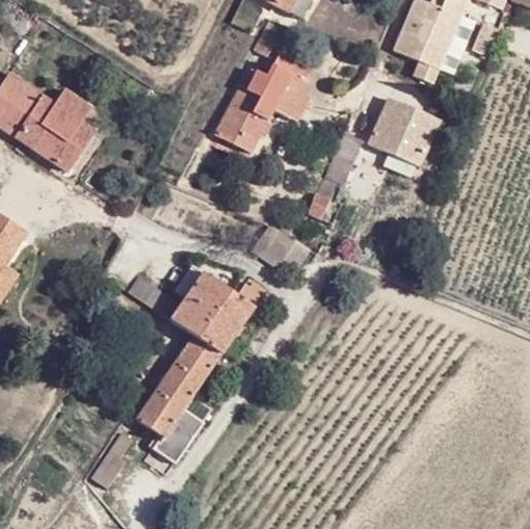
[(263,0),(288,11),(294,0),(263,0)]
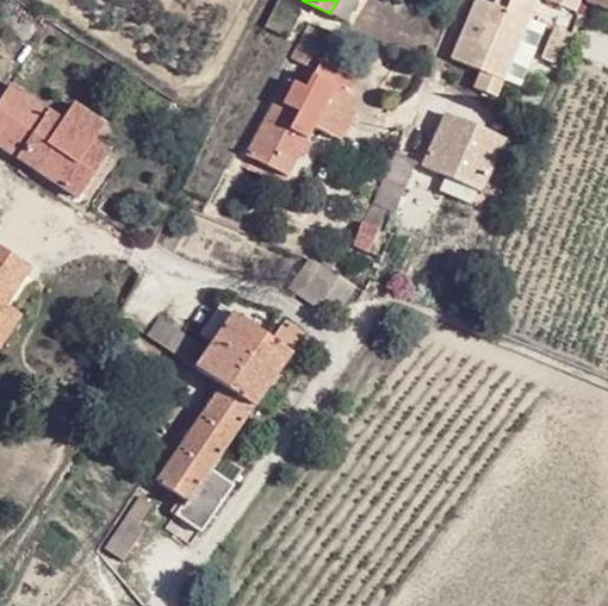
[(346,22),(357,0),(337,0),(330,13),(346,22)]
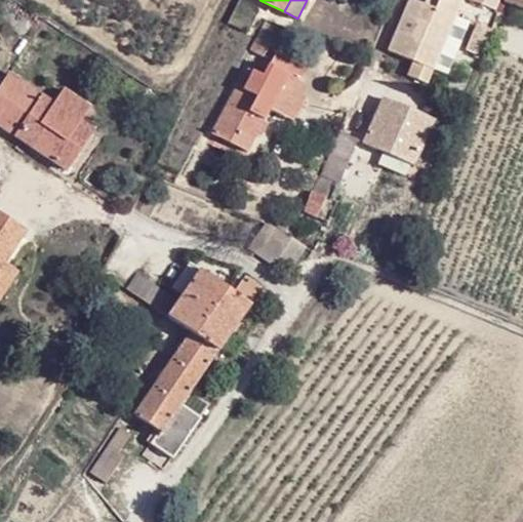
[(423,2),(416,0),(401,0),(379,49),(409,61),(404,75),(425,84),(440,45),(452,15),(458,0),(434,0),(433,6),(423,2)]
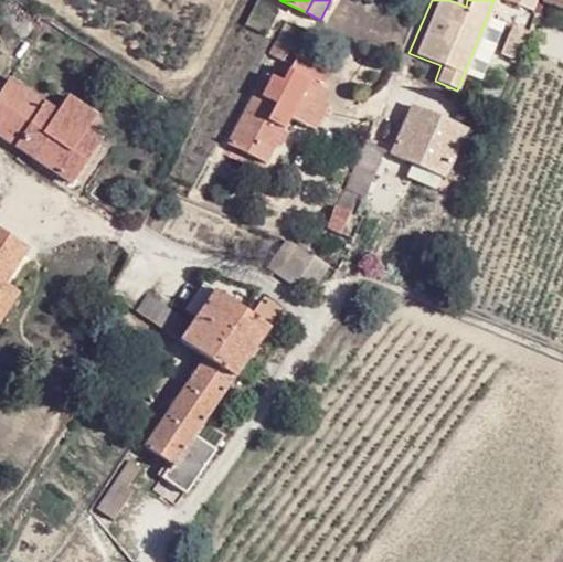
[(508,0),(530,10),(533,0),(508,0)]
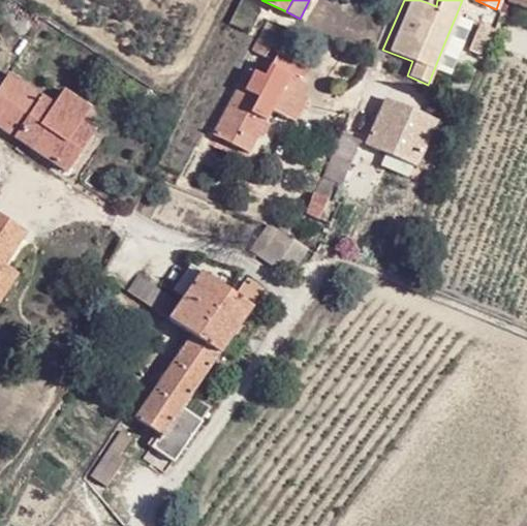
[(506,0),(506,1),(526,8),(526,0),(506,0)]
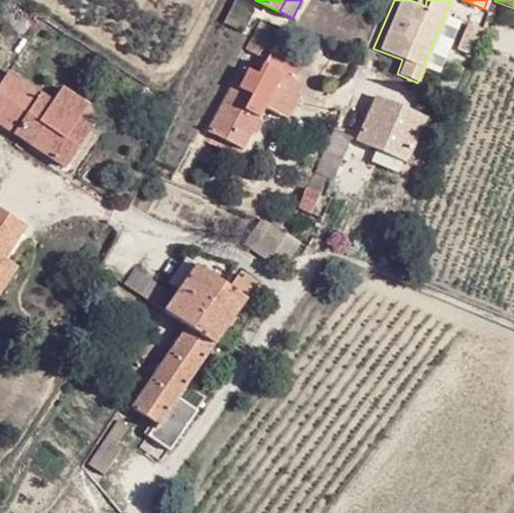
[(453,18),(444,15),(432,44),(440,48),(453,18)]
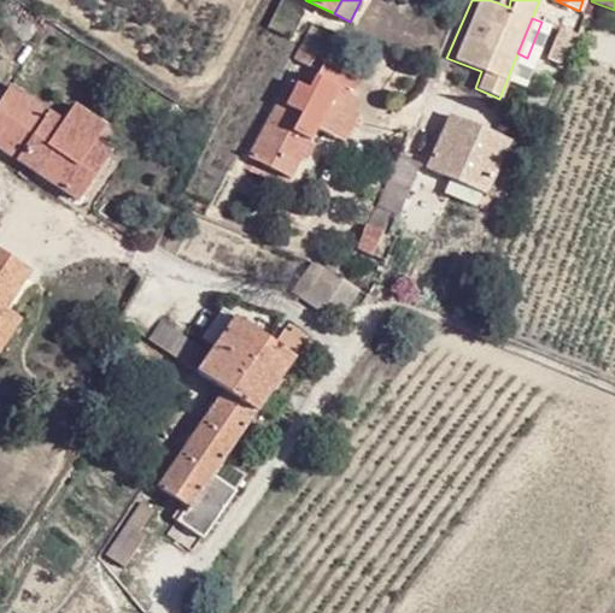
[(309,65),(326,33),(308,25),(291,56),(309,65)]
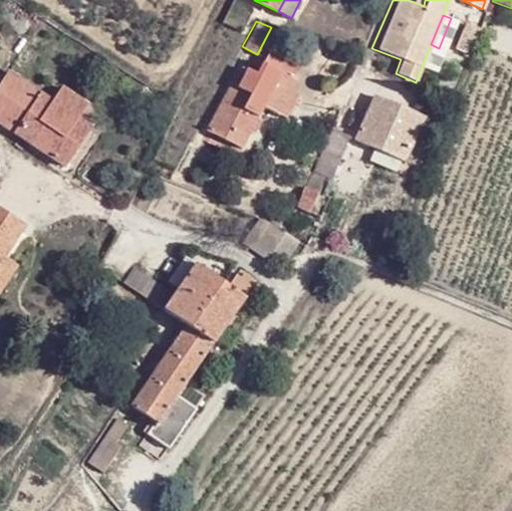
[(300,67),(270,51),(258,74),(244,67),(234,84),(231,82),(207,130),(243,148),(265,105),(278,113),(291,89),(300,67)]
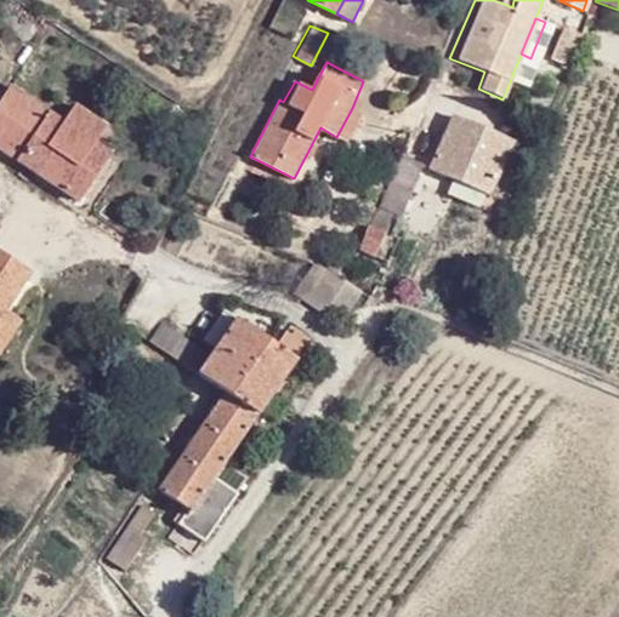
[(64,119),(12,84),(0,101),(0,148),(78,201),(95,177),(78,165),(95,140),(106,123),(77,103),(64,119)]
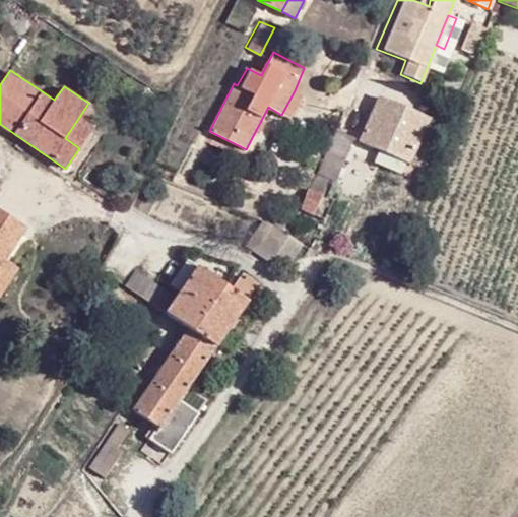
[(303,94),(295,90),(281,115),(289,120),(303,94)]
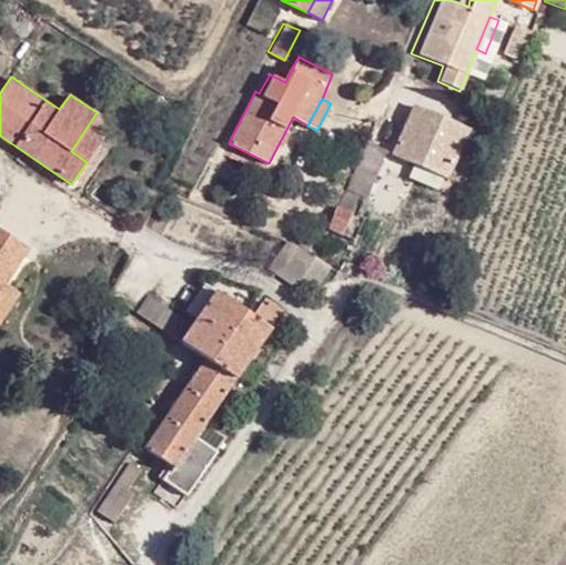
[(471,130),(412,104),(393,153),(450,178),(471,130)]
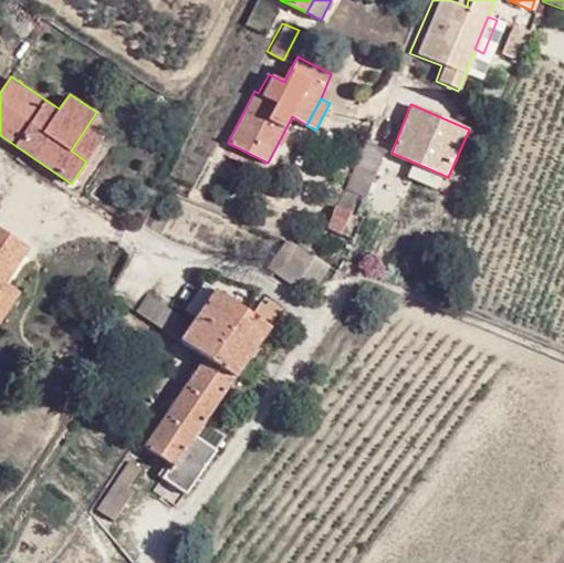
[(102,137),(86,127),(71,150),(86,162),(102,137)]
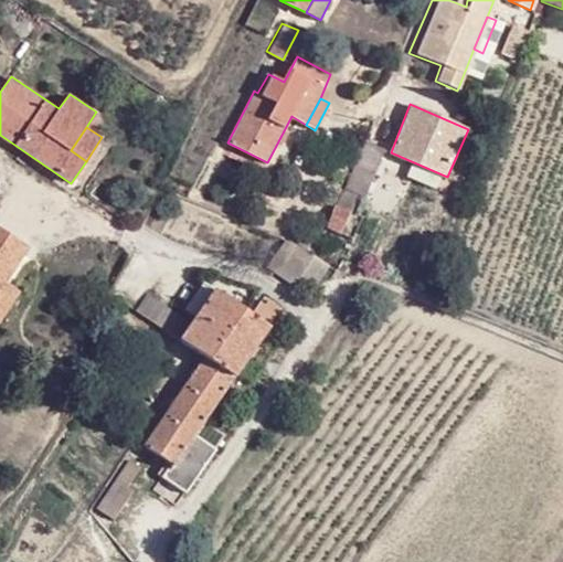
[(385,149),(364,140),(343,188),(364,197),(385,149)]
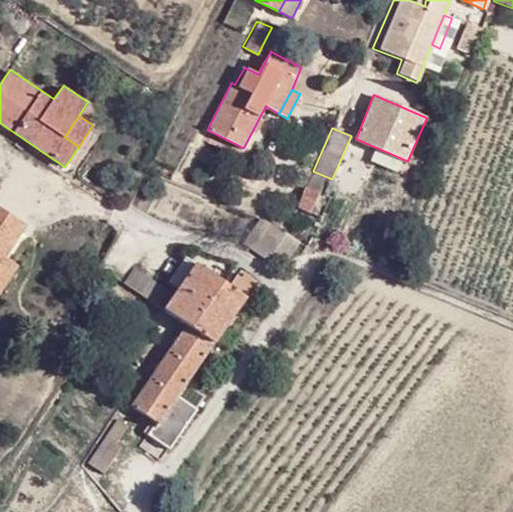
[(319,193),(306,187),(297,207),(311,214),(319,193)]
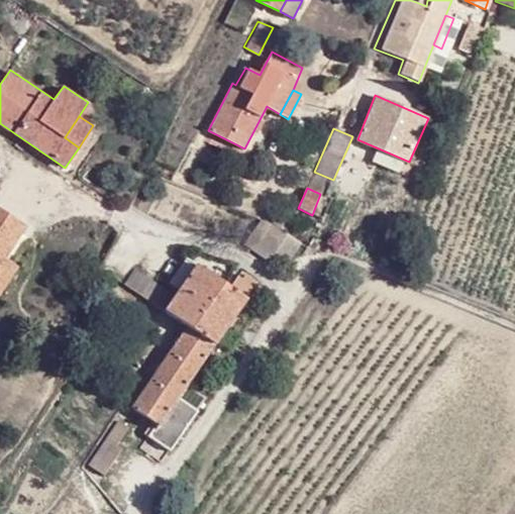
[(0,264),(4,258),(24,227),(0,210),(0,264)]
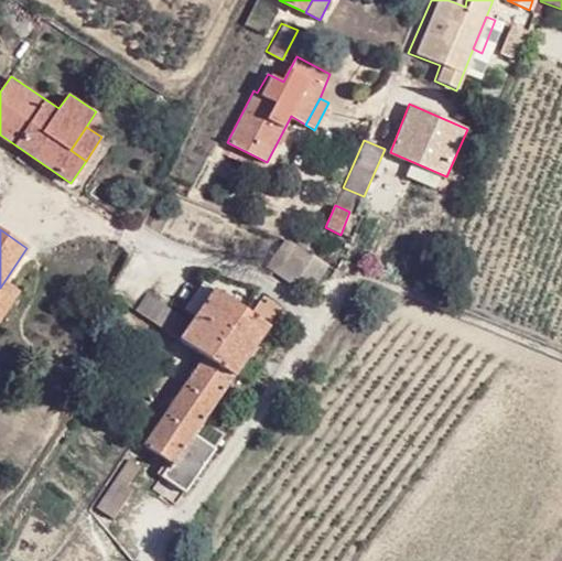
[(310,252),(285,237),(266,267),(293,286),(301,274),(314,283),(328,263),(310,252)]
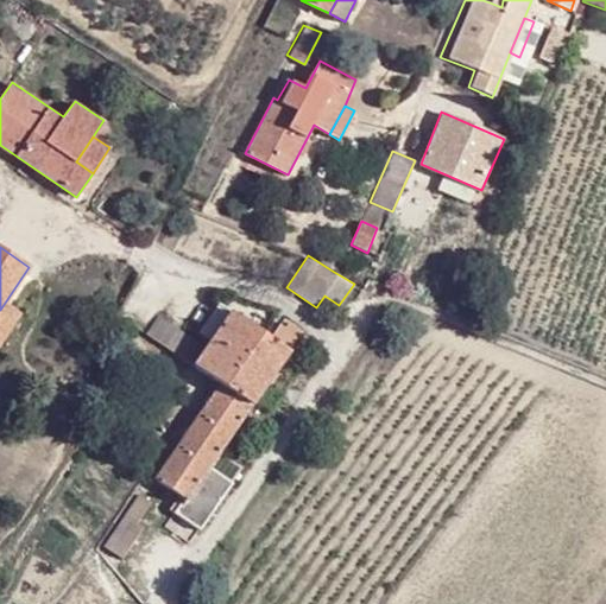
[(5,303),(0,310),(0,343),(21,313),(5,303)]
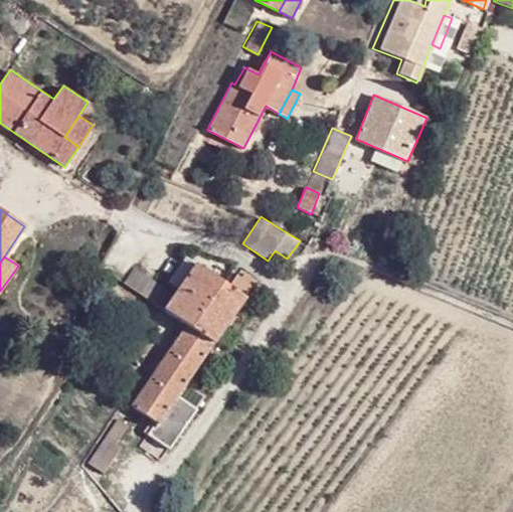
[(174,293),(136,266),(124,281),(186,324),(131,404),(156,421),(149,433),(170,448),(196,409),(178,396),(259,282),(233,265),(221,282),(195,264),(174,293)]
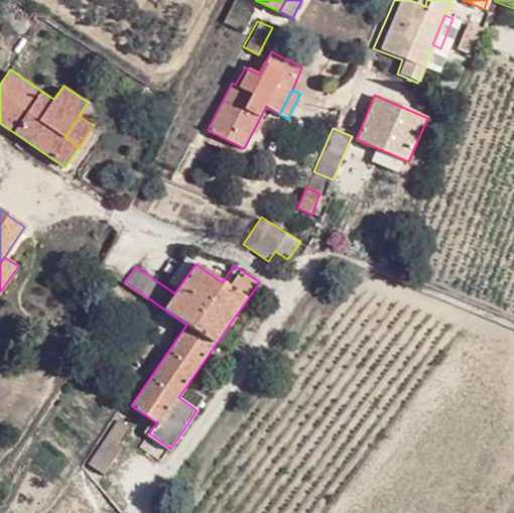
[(128,425),(118,418),(88,463),(104,474),(122,446),(116,442),(128,425)]
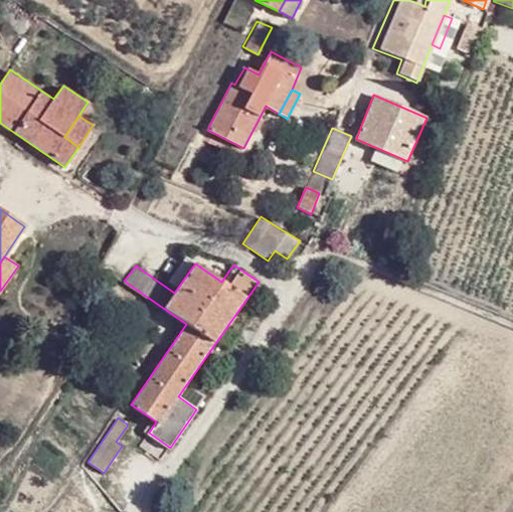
All buildings are outlined.
